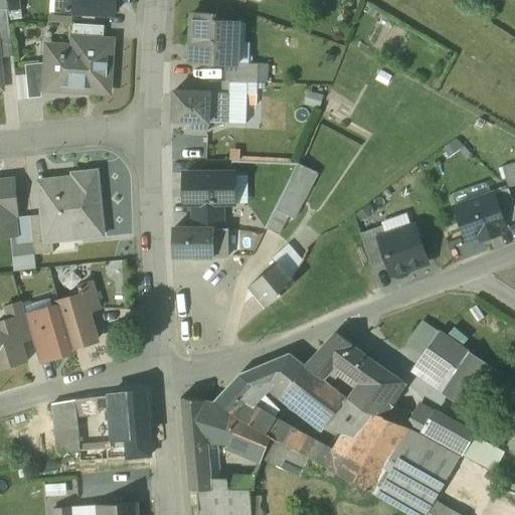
[(64,0),(65,1),(65,11),(114,14),(114,0),(64,0)]
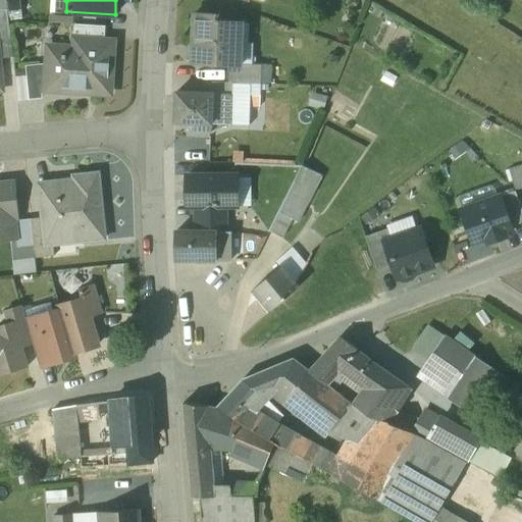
[(8,8),(0,8),(0,38),(11,37),(8,8)]
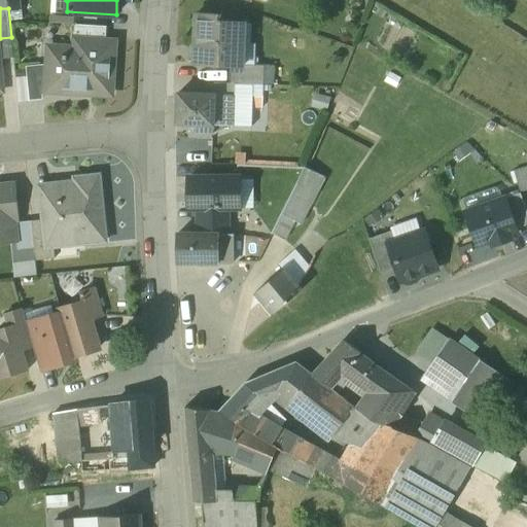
[(219,15),(196,14),(194,64),(230,65),(238,66),(238,64),(240,23),(221,22),(221,20),(219,19),(219,15)]
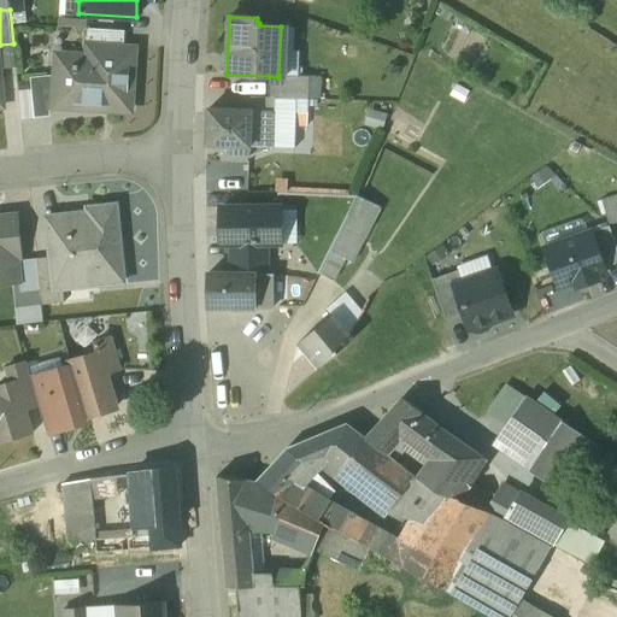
[(84,46),(93,46),(124,47),(124,30),(86,29),(84,46)]
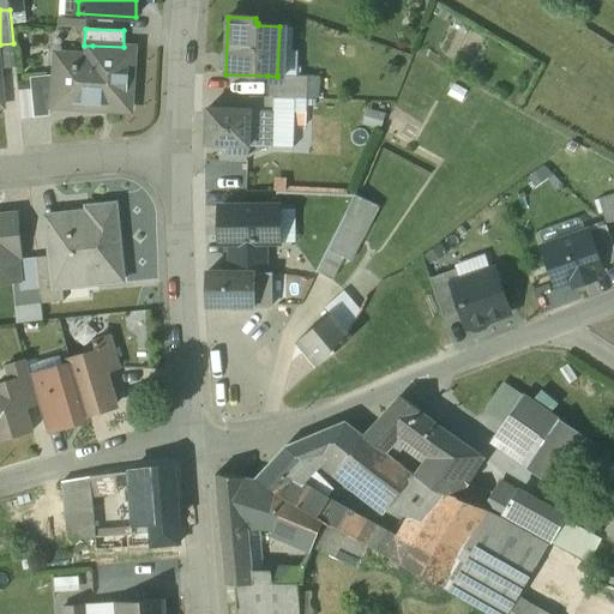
[(136,47),(124,47),(92,46),(91,66),(54,64),(53,77),(52,107),(96,109),(97,107),(131,108),(136,47)]
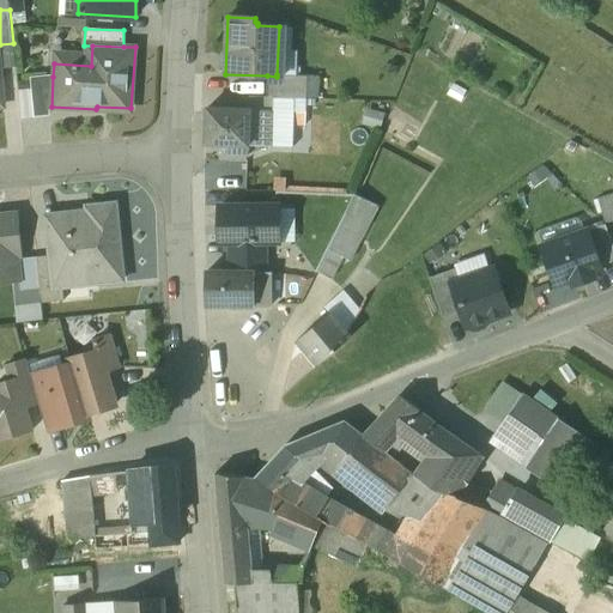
[(307,76),(277,74),(277,77),(267,76),(266,97),(273,97),(307,99),(307,76)]
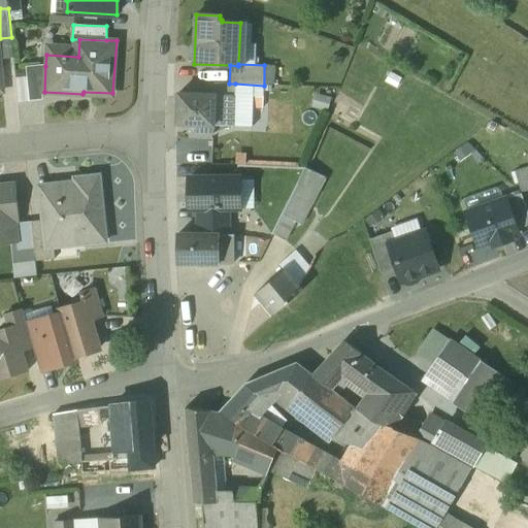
[(44,92),(45,66),(27,68),(27,77),(30,101),(42,101),(42,93),(44,92)]
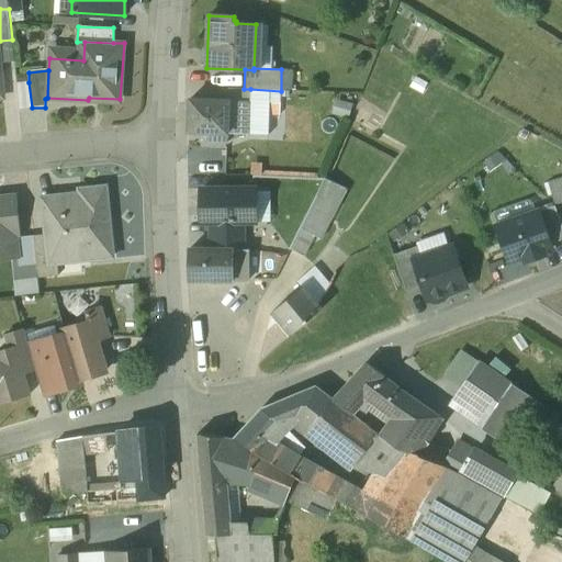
[(32,108),(29,82),(18,83),(20,109),(32,108)]
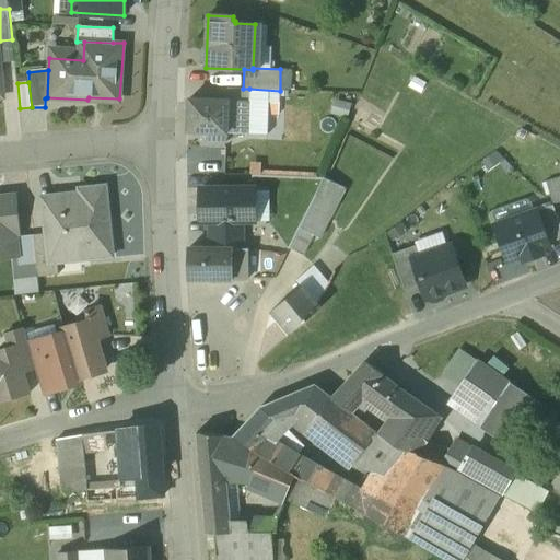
[(243,89),(228,88),(226,101),(249,101),(249,89),(243,89)]
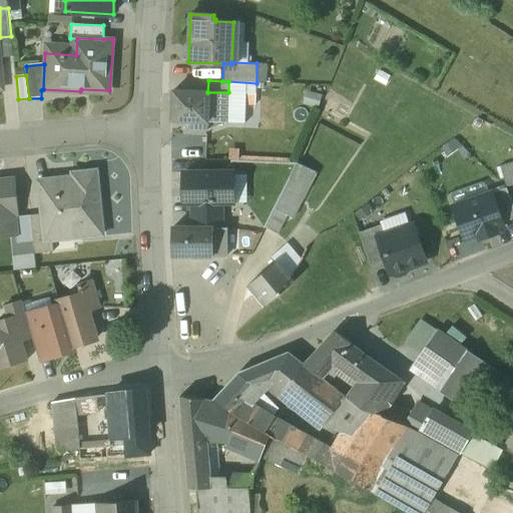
[(207,92),(173,90),(171,121),(226,123),(226,118),(231,118),(232,100),(232,93),(228,92),(207,92)]
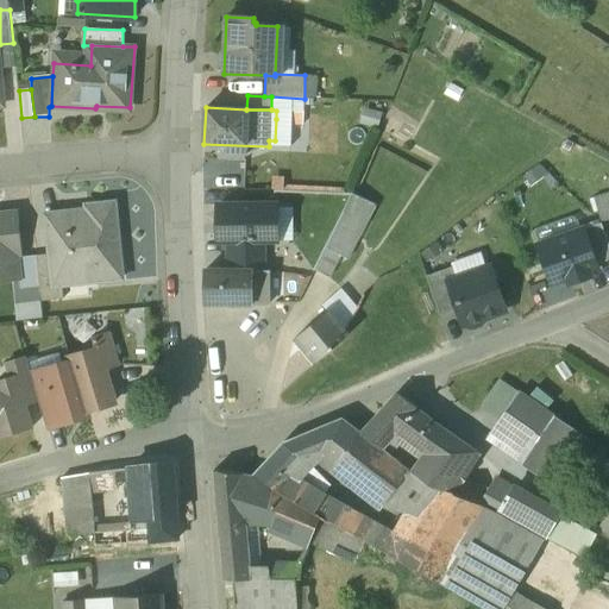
[(299,111),(276,111),(276,119),(297,120),(299,111)]
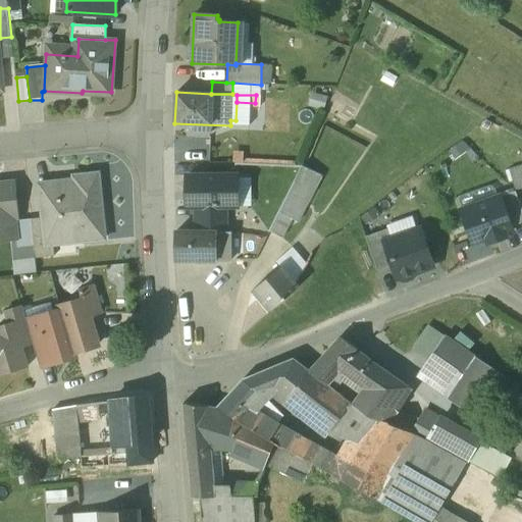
[(521,165),(509,169),(515,191),(521,188),(521,165)]
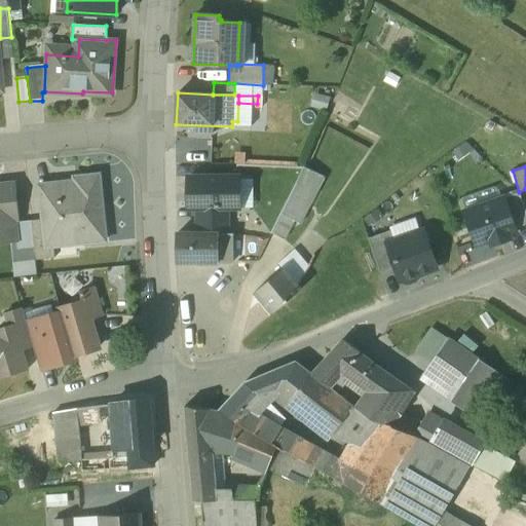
[(324,177),(304,167),(297,182),(315,192),(324,177)]
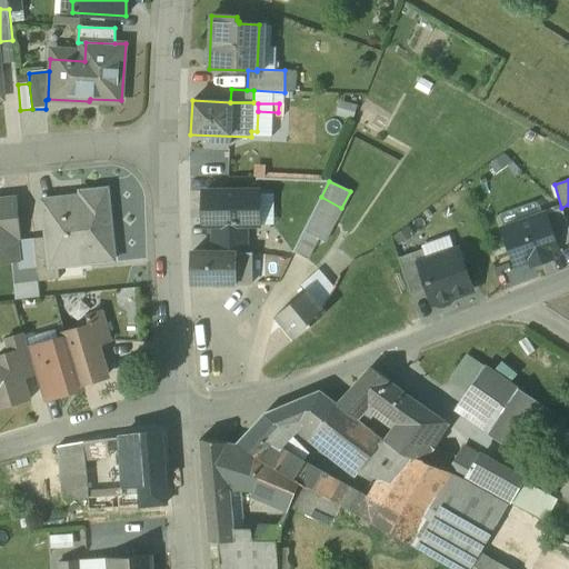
[(81,196),(42,200),(47,237),(47,239),(52,238),(56,260),(57,260),(90,257),(90,262),(113,260),(107,189),(81,191),(81,196)]
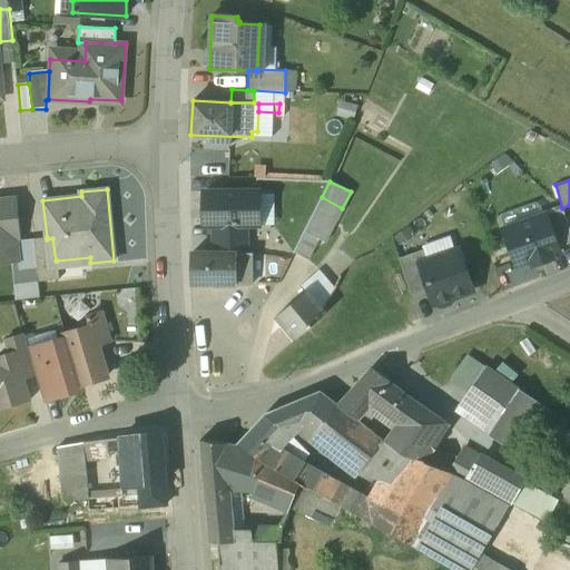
[(258,192),(204,192),(204,226),(213,226),(246,225),(258,225),(258,192)]
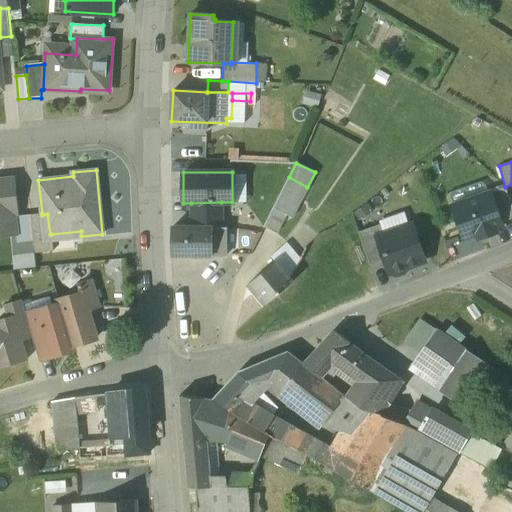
[(0,234),(17,233),(15,214),(17,214),(13,177),(11,177),(11,179),(0,180),(0,234)]
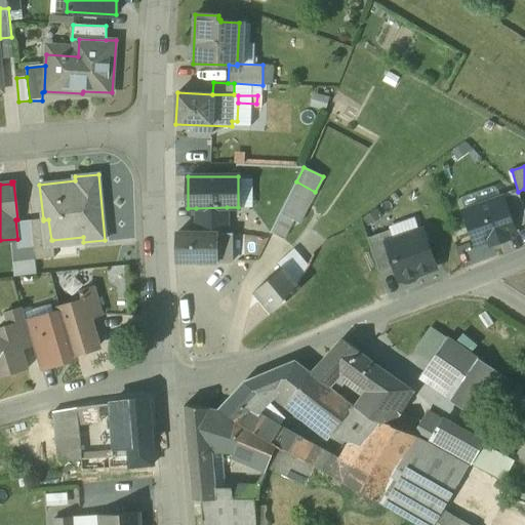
[(315,192),(296,182),(281,213),(292,220),(299,224),(315,192)]
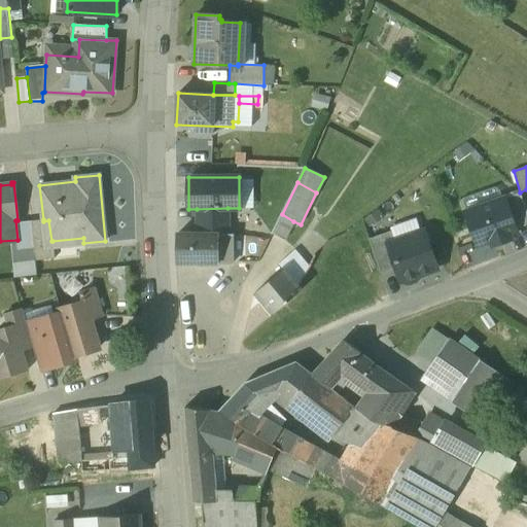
[(526,213),(520,192),(504,199),(516,229),(526,224),(526,213)]
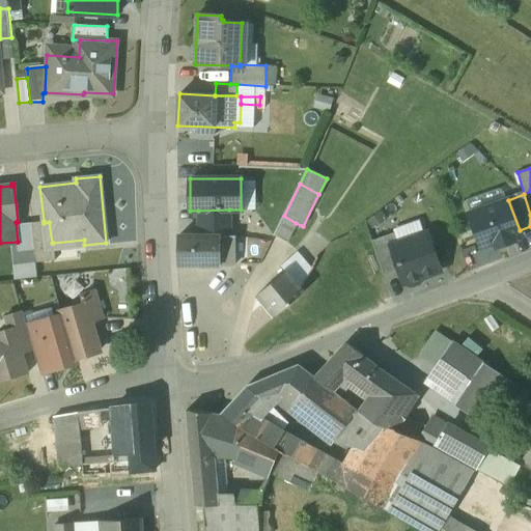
[(508,200),(469,214),(481,249),(495,244),(495,245),(498,247),(513,241),(514,239),(514,238),(521,235),(520,230),(508,200)]
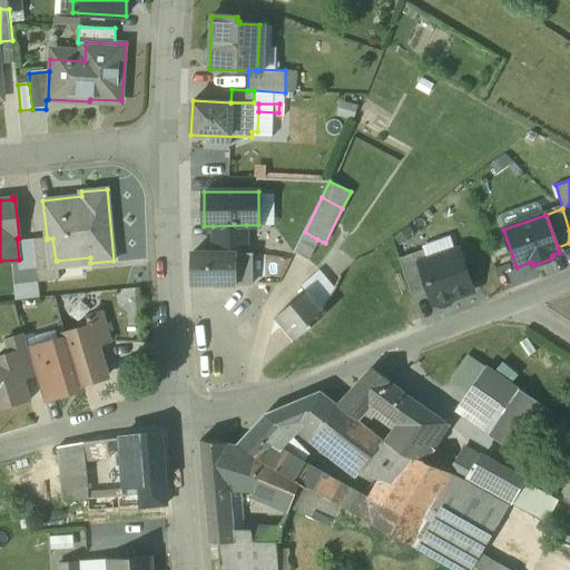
[(246,253),(246,225),(213,226),(213,254),(246,253)]
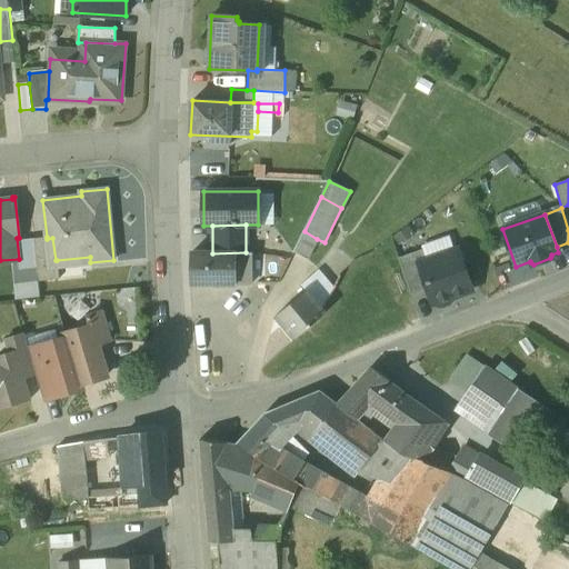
[(317,239),(305,231),(293,252),(307,259),(317,239)]
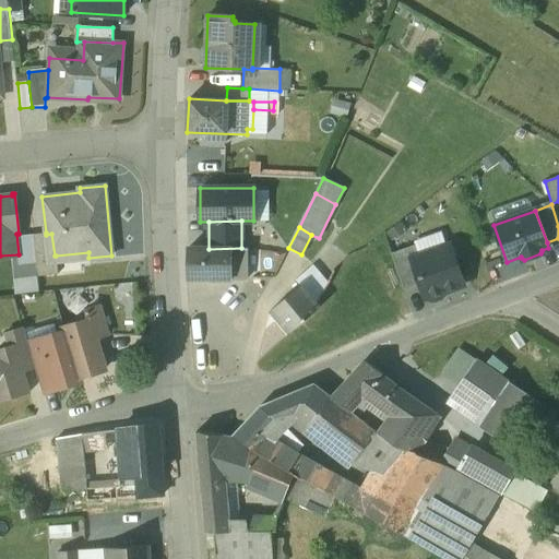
[(46,233),(33,234),(37,275),(58,273),(56,256),(55,256),(51,234),(46,235),(46,233)]
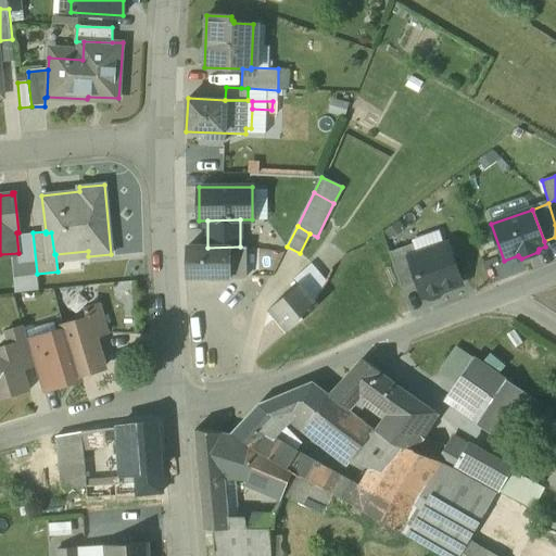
[(412,243),(389,252),(402,289),(418,283),(409,258),(416,256),(412,243)]
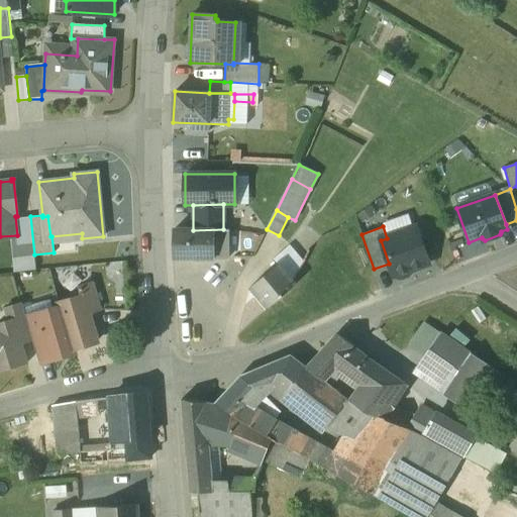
[(387,238),(381,240),(389,264),(393,275),(428,263),(420,241),(422,238),(420,230),(412,226),(405,229),(403,233),(387,238)]
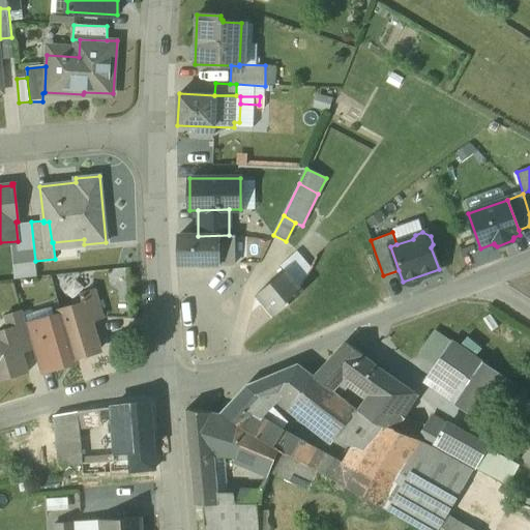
[(234,264),(234,235),(229,235),(198,236),(219,236),(219,264),(234,264)]
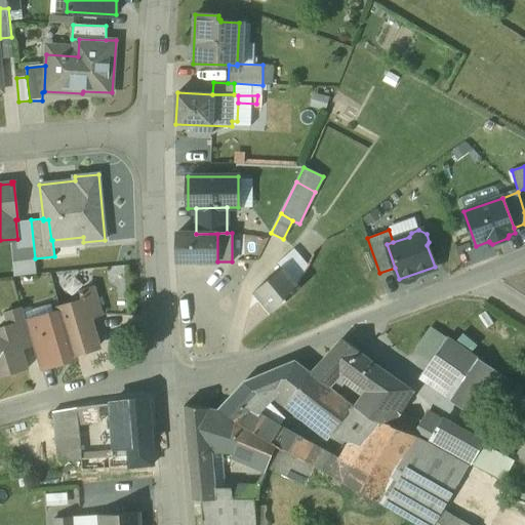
[(217,234),(196,234),(175,234),(175,261),(217,261),(217,234)]
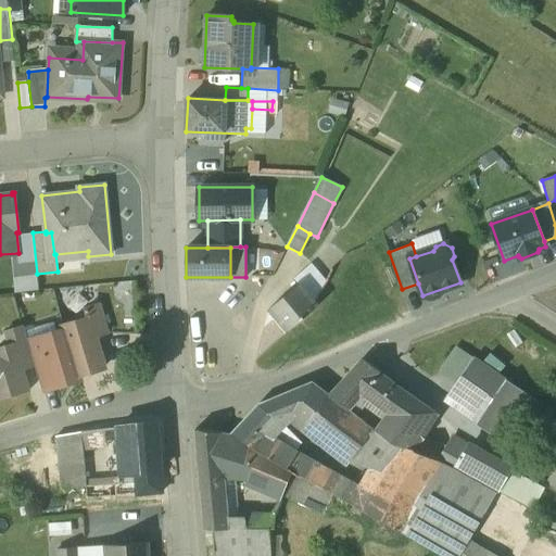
[(311,264),(292,279),(293,280),(294,280),(298,285),(299,283),(314,301),(325,280),(311,264)]
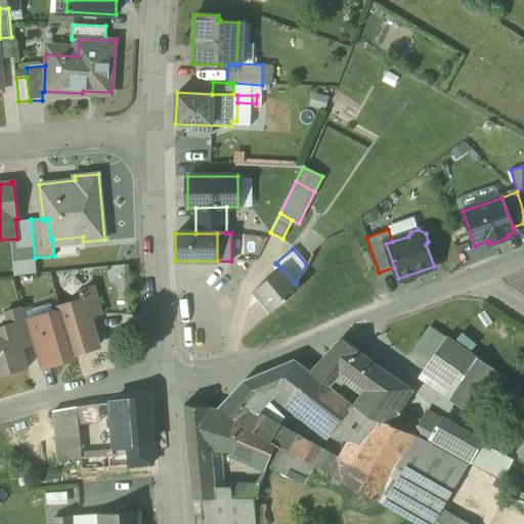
[(280,268),(253,291),(271,312),(300,288),(296,284),(281,267),(280,268)]
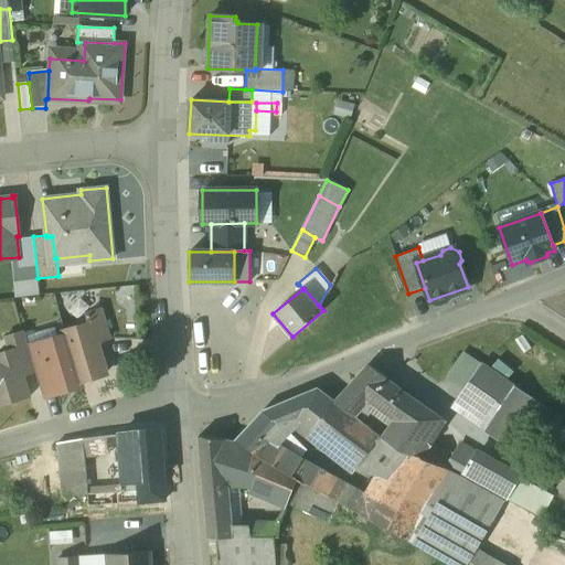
[(99,310),(85,315),(89,328),(92,327),(95,341),(107,337),(99,310)]
